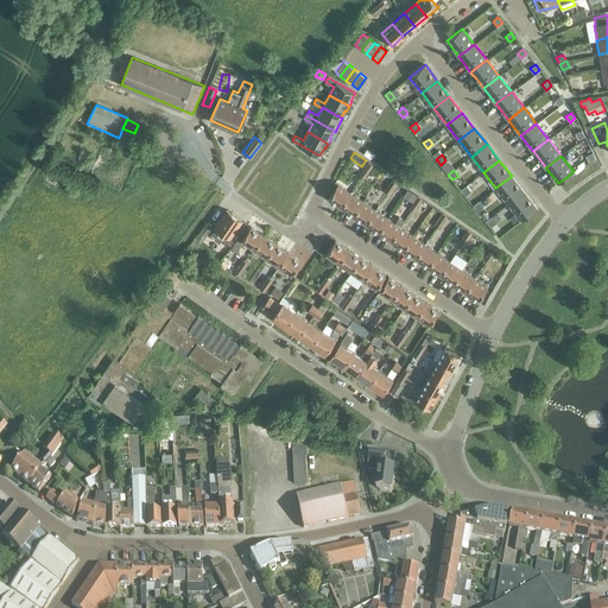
[(508,204),(524,191),(512,176),(495,188),(508,204)]
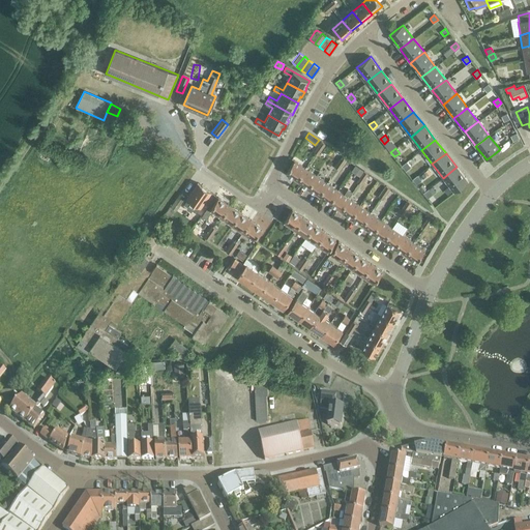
[(297,180),(305,168),(294,159),(286,172),(297,180)]
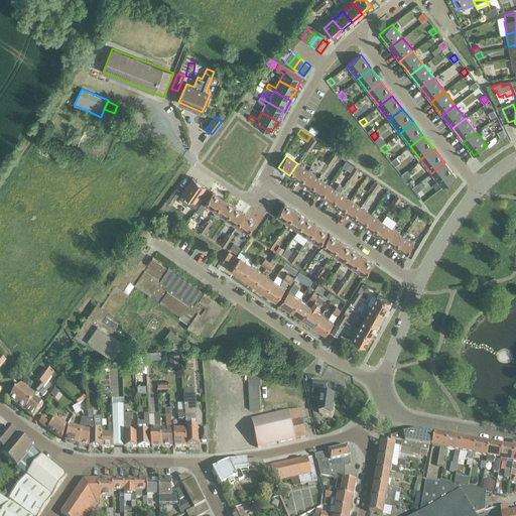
[(396,157),(391,161),(395,166),(399,162),(396,157)]
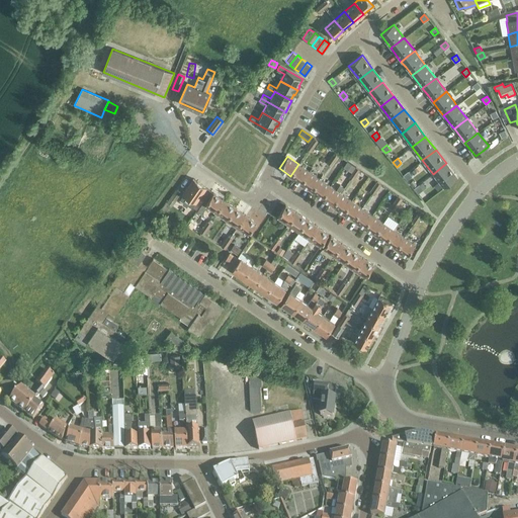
[(446,163),(433,174),(443,187),(444,187),(450,182),(456,177),(446,163)]
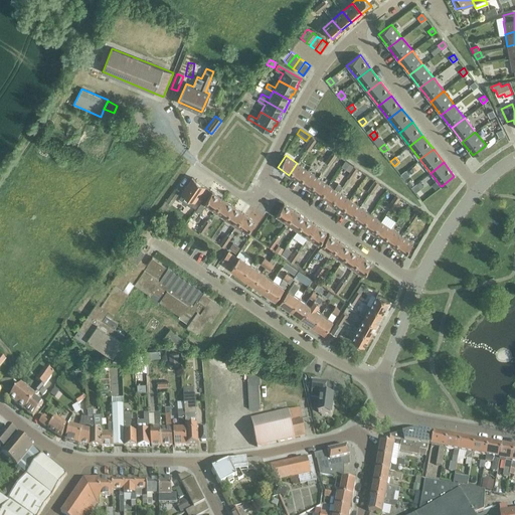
[(297,163),(289,175),(299,182),(307,170),(297,163)]
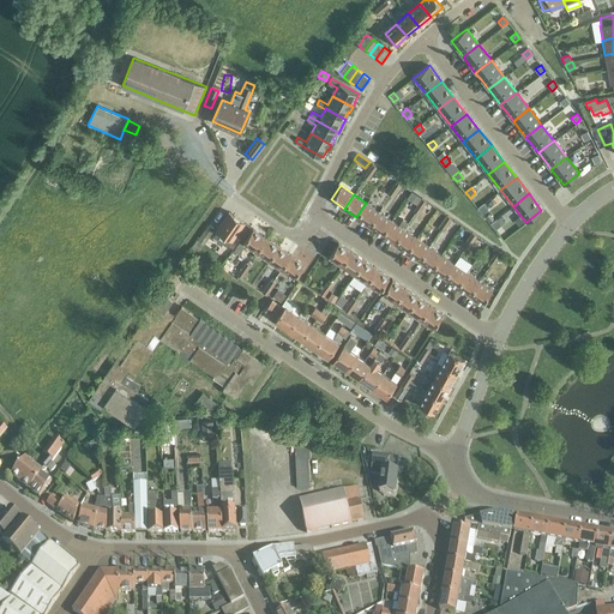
[(379,211),(366,203),(356,217),(368,226),(379,211)]
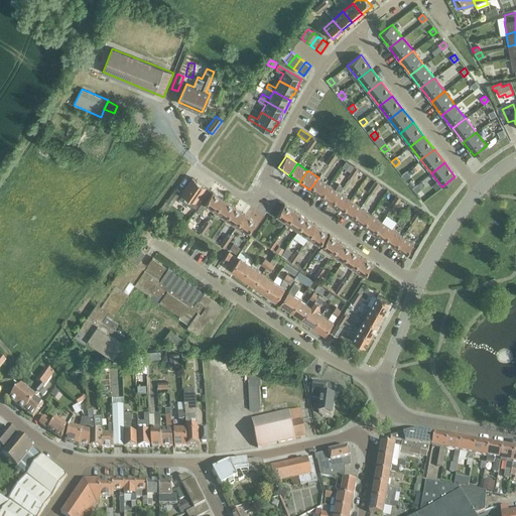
[(406,170),(401,174),(403,176),(405,179),(410,175),(406,170)]
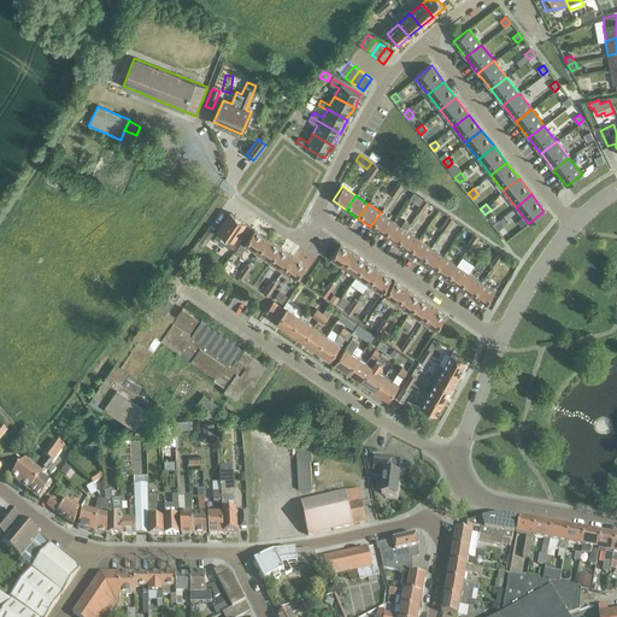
[(229,212),(217,230),(218,231),(213,238),(217,241),(216,242),(221,246),(222,244),(227,247),(230,240),(231,241),(245,223),(229,212)]
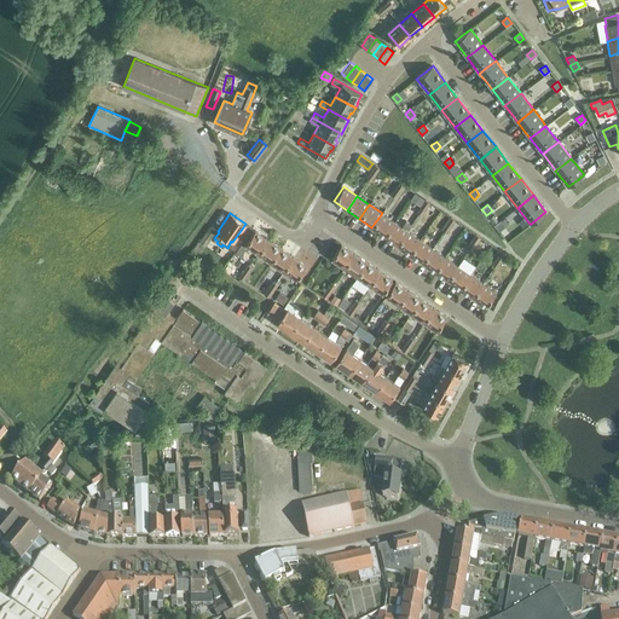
[(394,223),(382,213),(371,227),(385,236),(394,223)]
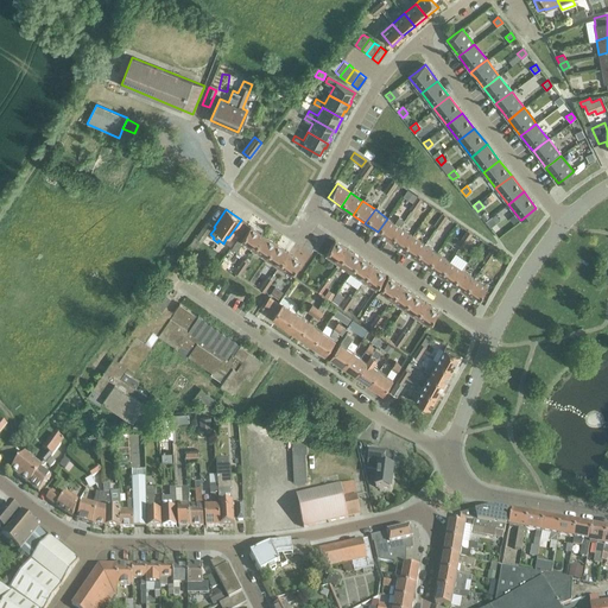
[(495,214),(487,221),(491,226),(500,219),(495,214)]
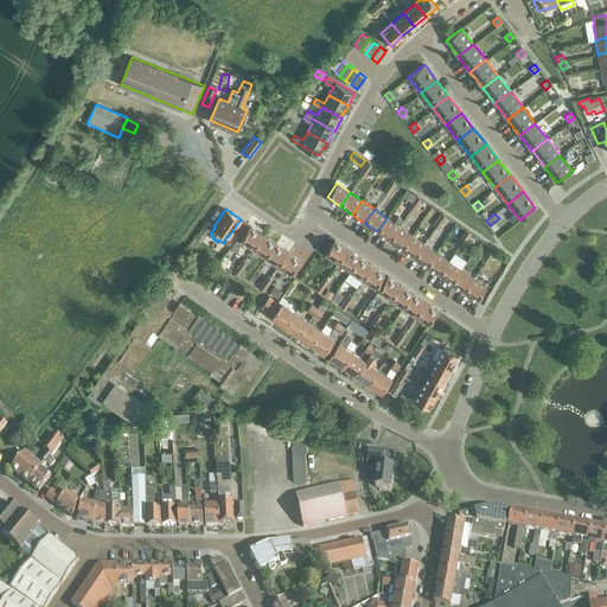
[(394,222),(387,218),(377,231),(389,240),(400,227),(403,219),(397,216),(394,222)]
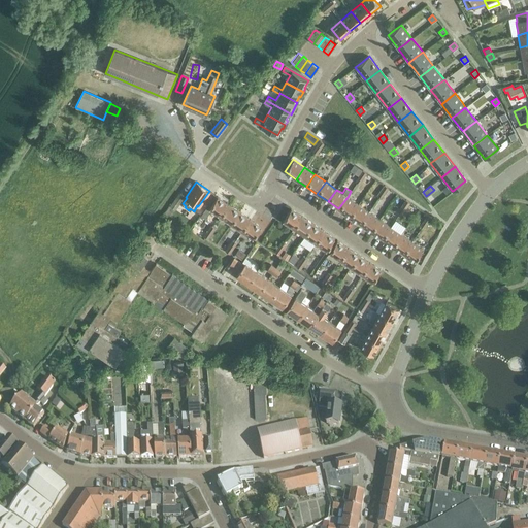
[(179,193),(169,205),(175,210),(185,197),(179,193)]
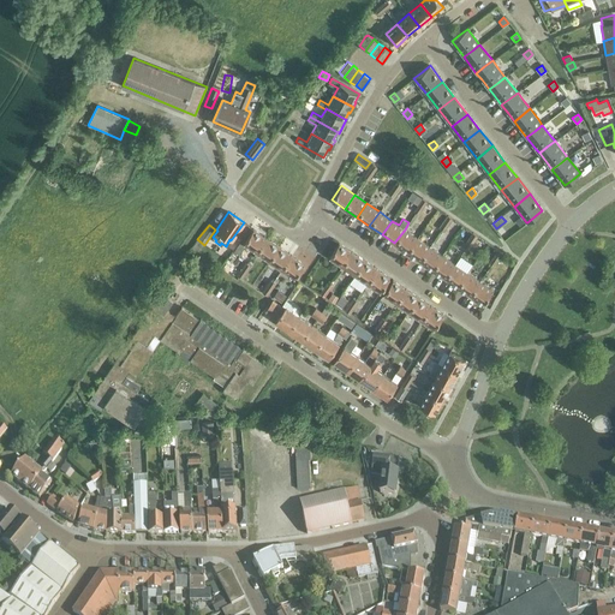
[(256,251),(266,238),(252,228),(243,243),(256,251)]
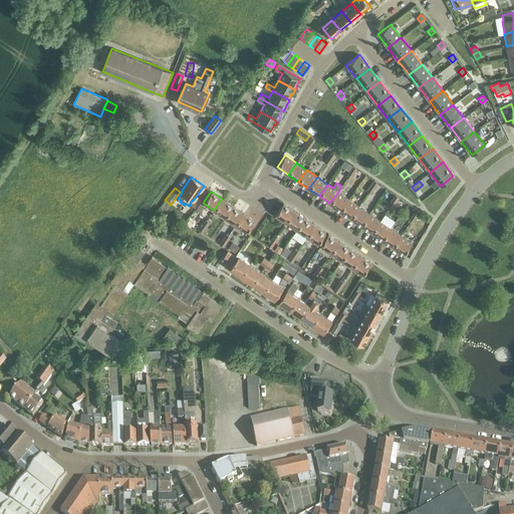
[(338,192),(329,203),(340,211),(348,199),(338,192)]
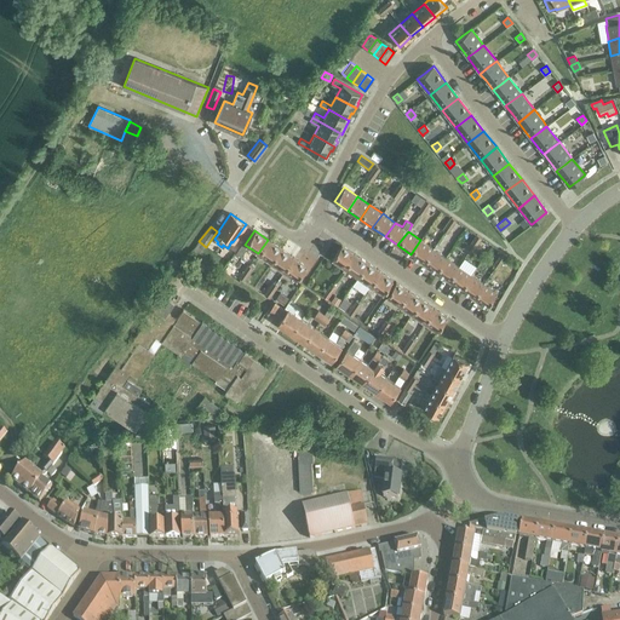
[(280,248),(268,240),(258,253),(270,262),(280,248)]
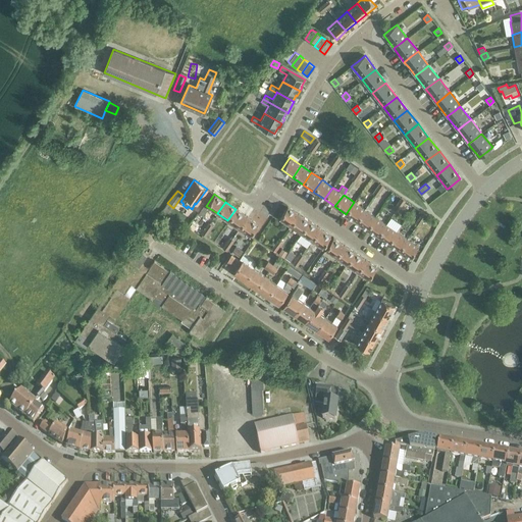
[(365,209),(354,202),(346,214),(356,221),(365,209)]
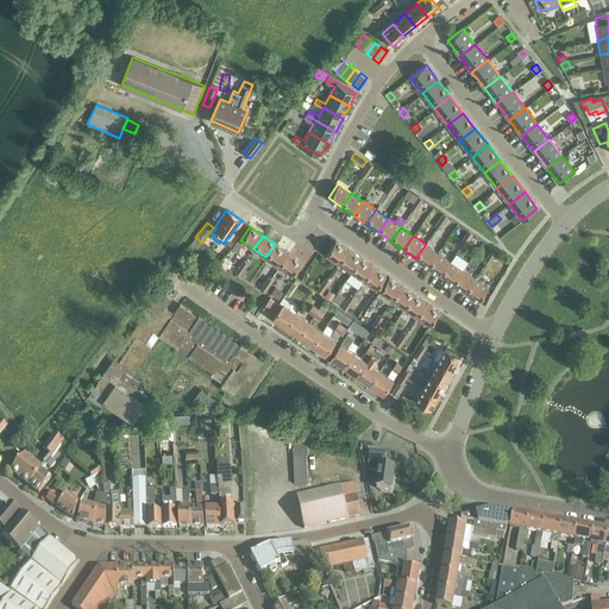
[(338,263),(349,249),(336,240),(325,253),(338,263)]
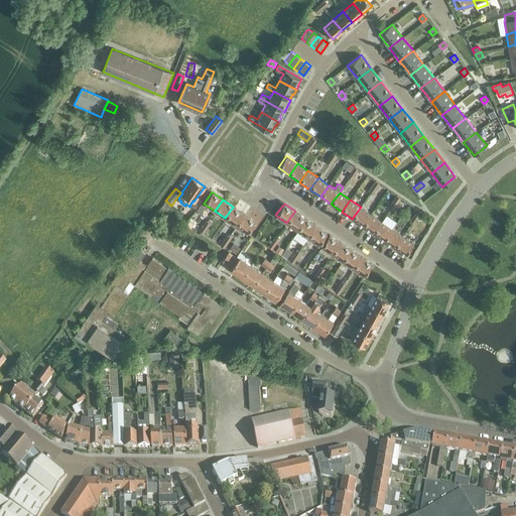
[(243,214),(233,207),(225,218),(235,225),(243,214)]
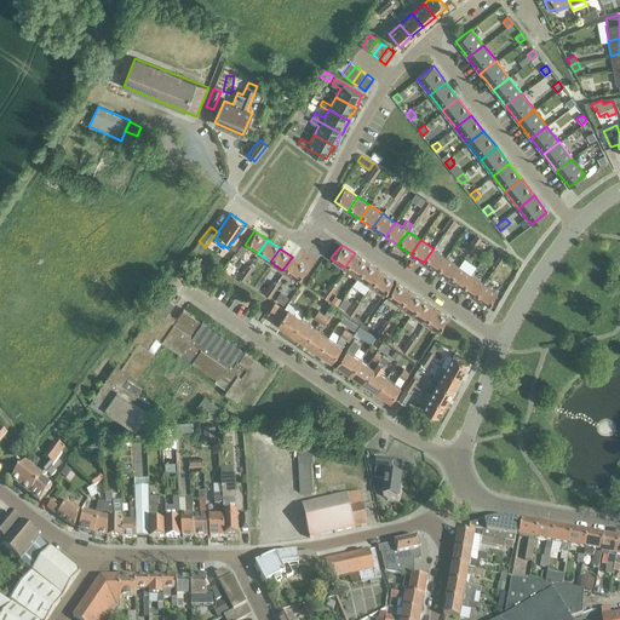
[(434,248),(423,263),(436,271),(446,257),(434,248)]
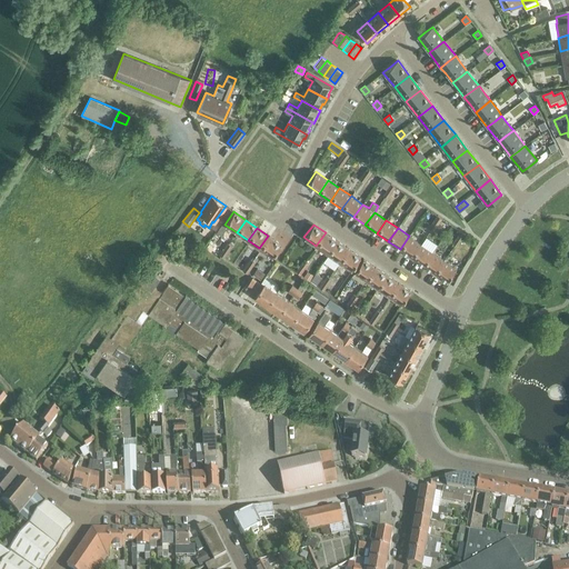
[(337,240),(326,232),(316,246),(328,253),(337,240)]
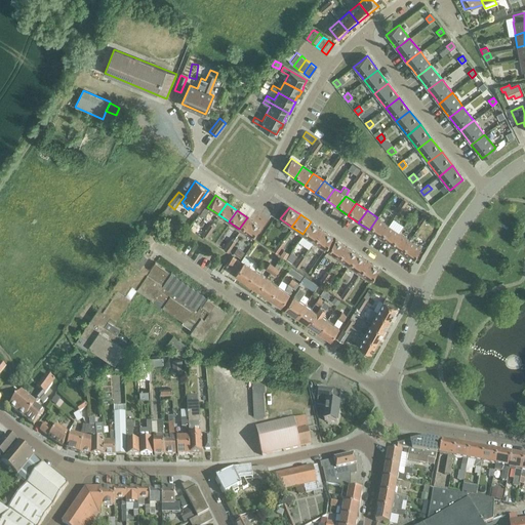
[(247,217),(239,229),(250,237),(258,225),(247,217)]
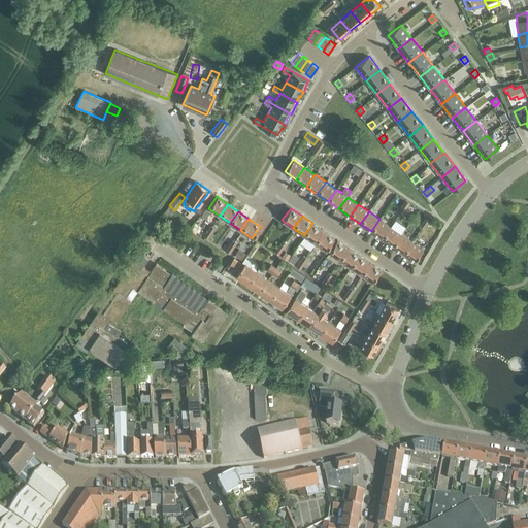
[(380,219),(371,231),(382,238),(390,226),(380,219)]
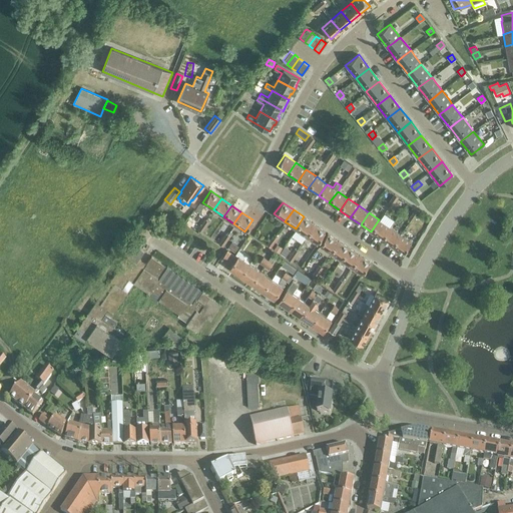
[(379,219),(371,231),(381,238),(389,226),(393,219),(384,213),(379,219)]
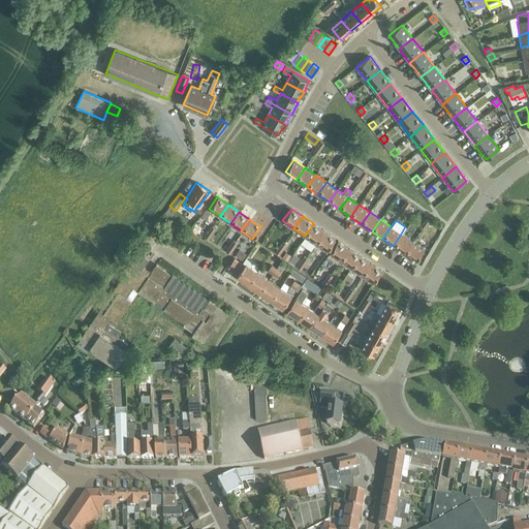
[(313,223),(305,236),(315,243),(323,230),(313,223)]
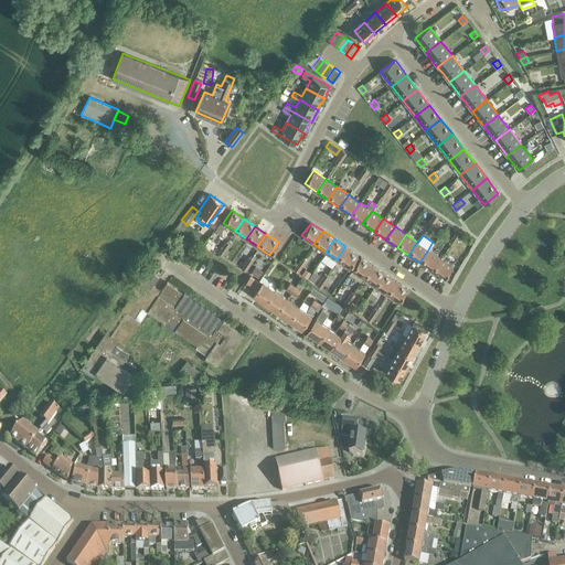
[(345,246),(337,259),(348,268),(358,255),(345,246)]
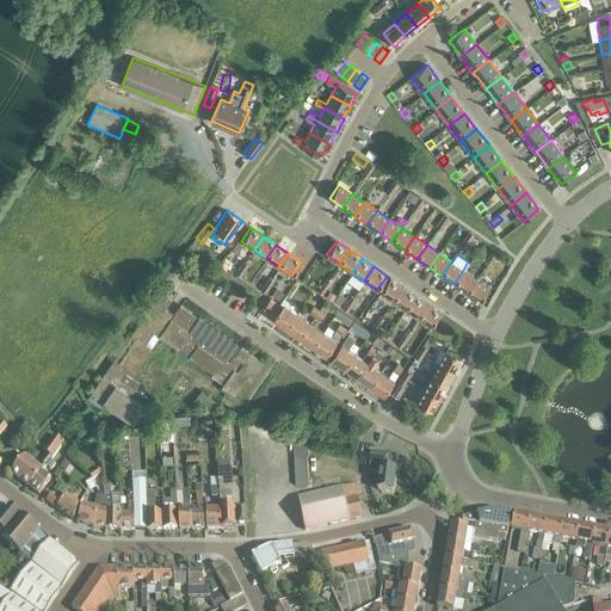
[(476,278),(463,270),(454,284),(467,292),(476,278)]
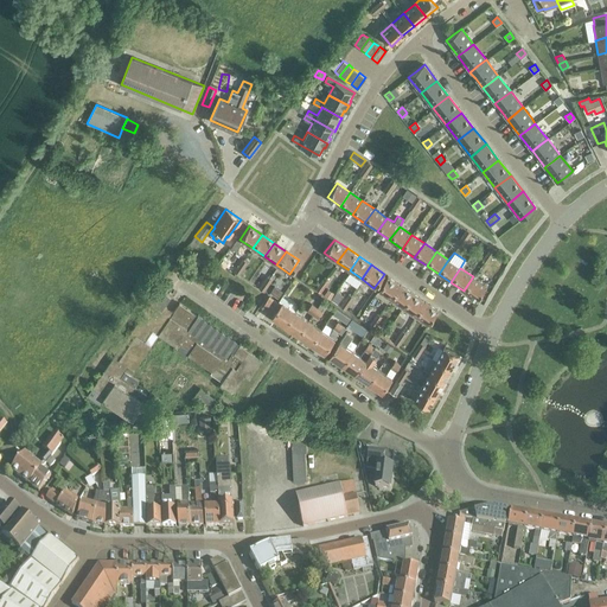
[(390,299),(400,285),(388,276),(377,289),(390,299)]
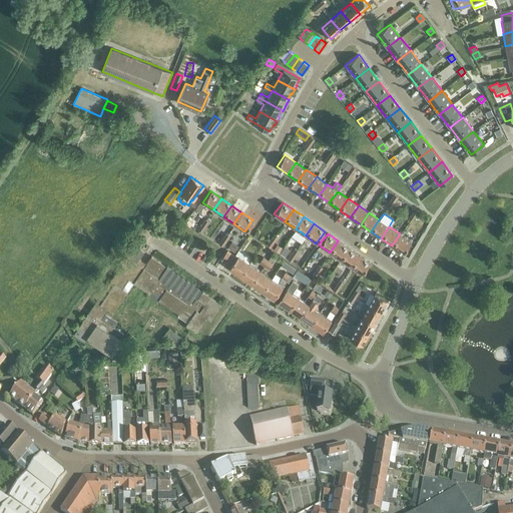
[(400,233),(392,245),(402,252),(410,241),(400,233)]
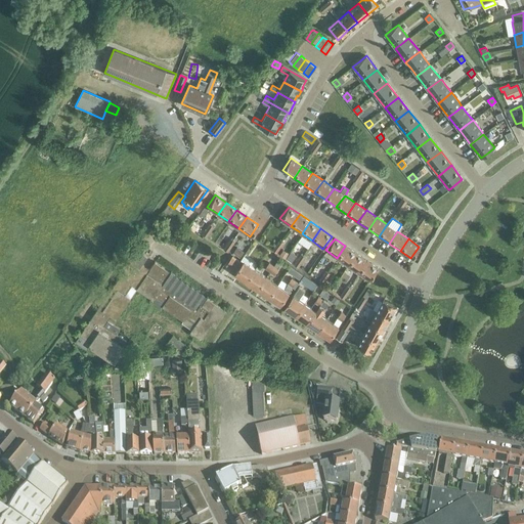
[(356,253),(345,246),(337,258),(348,265),(356,253)]
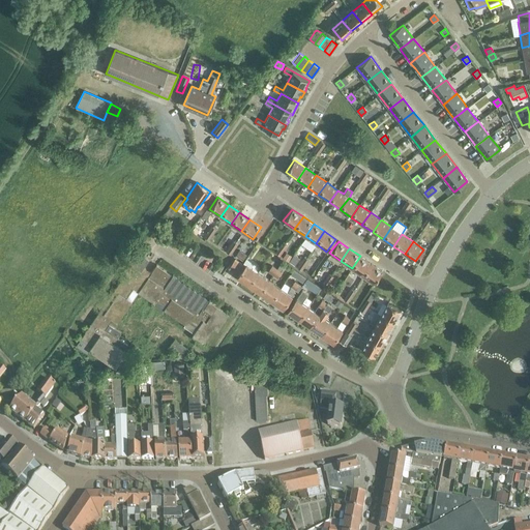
[(239,249),(235,256),(242,260),(245,255),(239,249)]
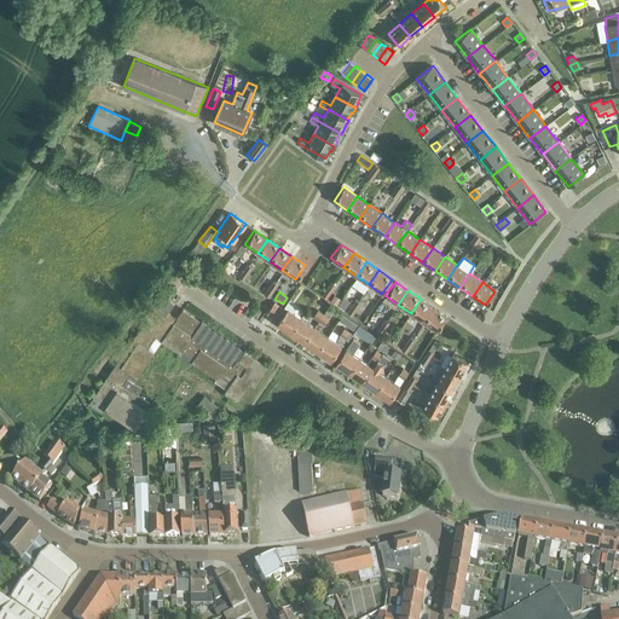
[(133,382),(136,377),(154,352),(148,348),(155,336),(179,353),(178,356),(190,364),(191,360),(215,377),(214,380),(215,380),(218,375),(230,382),(224,392),(237,401),(249,382),(254,386),(267,366),(183,308),(177,317),(168,312),(174,302),(160,293),(144,316),(148,317),(88,403),(102,412),(104,408),(136,429),(148,411),(144,409),(149,401),(137,393),(140,387),(133,382)]
